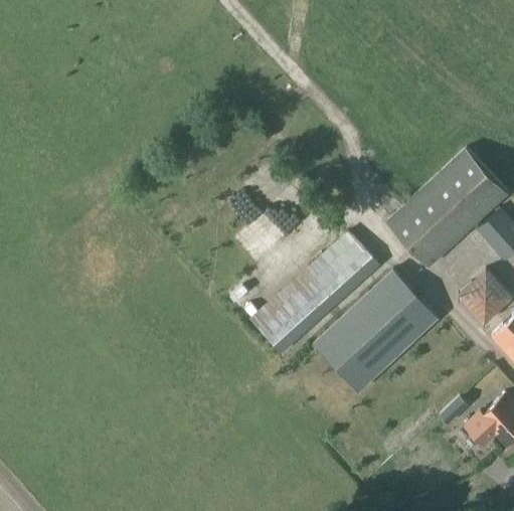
[(466,150),(385,223),(426,268),(506,194),(466,150)]
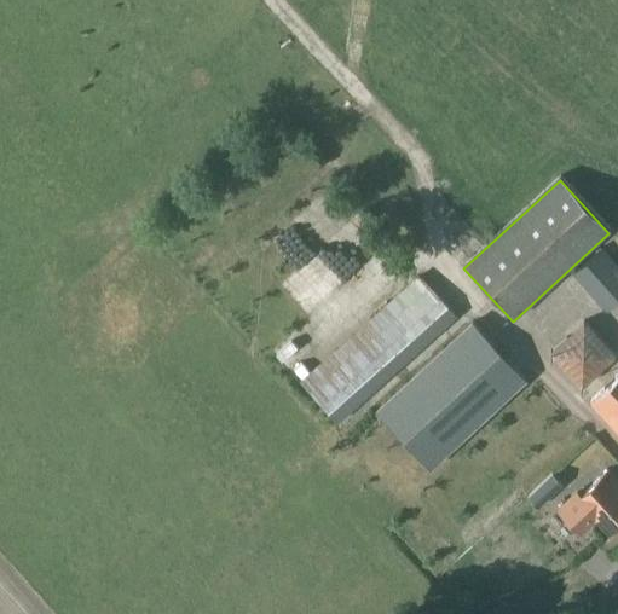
[(572,277),(582,288),(606,316),(617,305),(617,272),(617,273),(600,253),(572,277)]
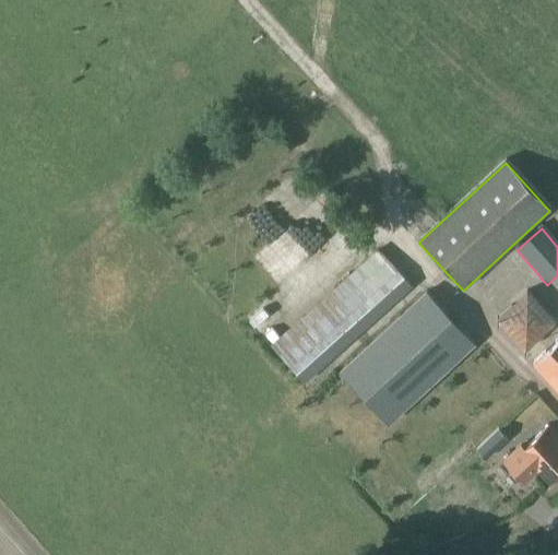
[(497,321),(524,352),(555,325),(526,294),(497,321)]
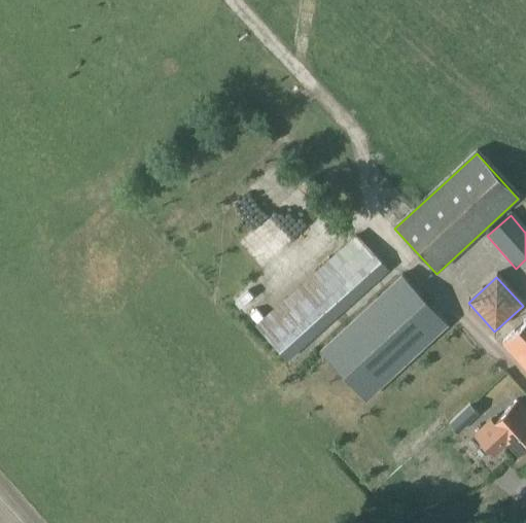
[(475,357),(401,278),(300,372),(345,420),(405,364),(433,395),(475,357)]
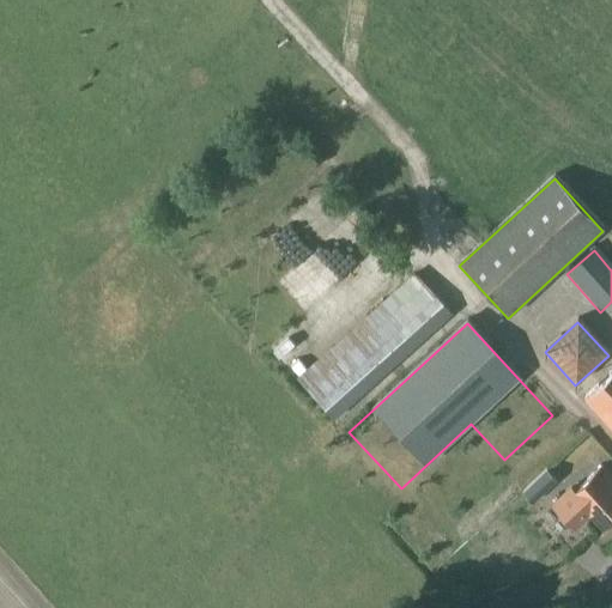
[(611,431),(611,374),(585,401),(611,431)]
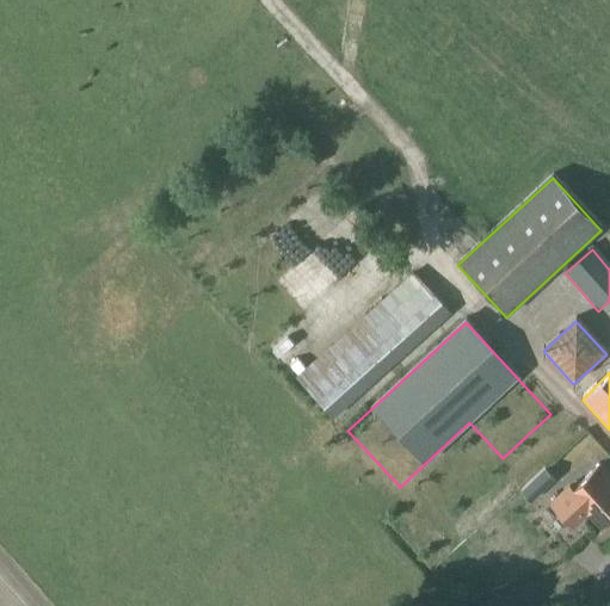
[(609,480),(599,468),(570,496),(601,530),(609,520),(609,487),(607,483),(609,480)]
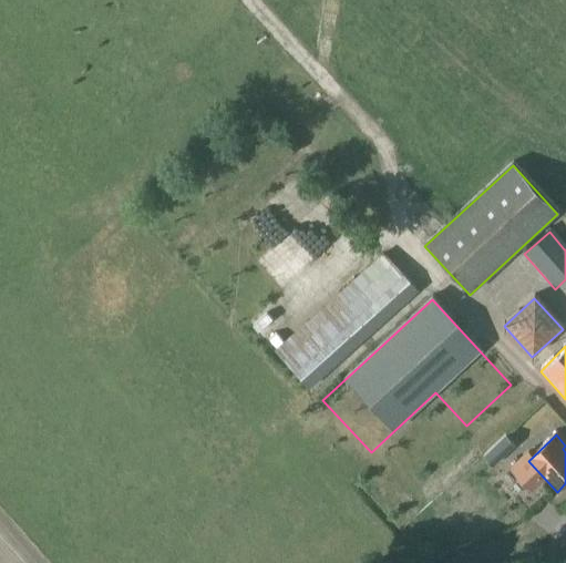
[(491,469),(502,459),(493,449),(482,459),(491,469)]
